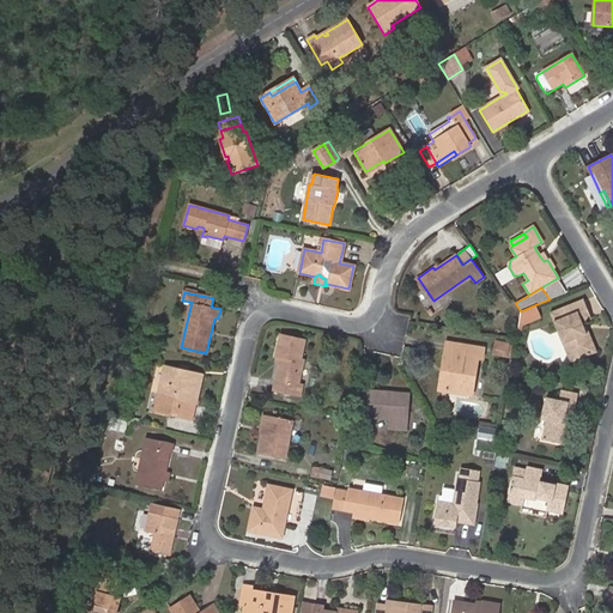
[(553,322),(568,356),(576,352),(580,359),(596,353),(588,333),(584,334),(582,328),(586,327),(583,322),(590,320),(582,299),(562,308),(566,317),(553,322)]
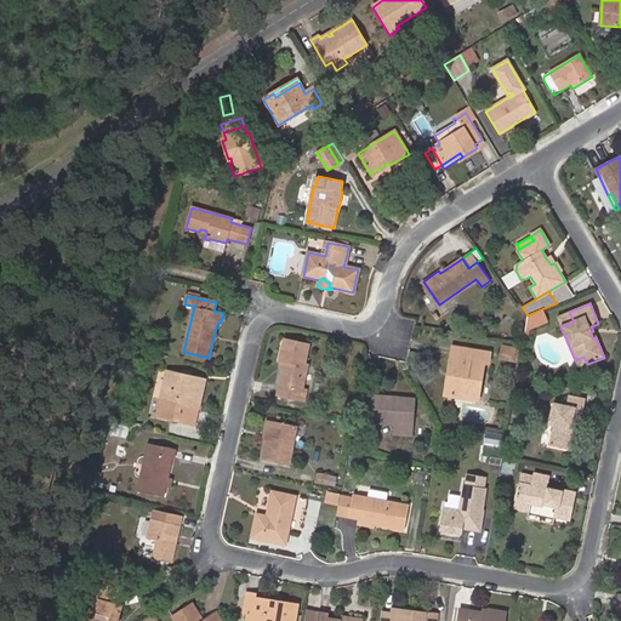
[(546,320),(541,309),(528,315),(525,330),(546,320)]
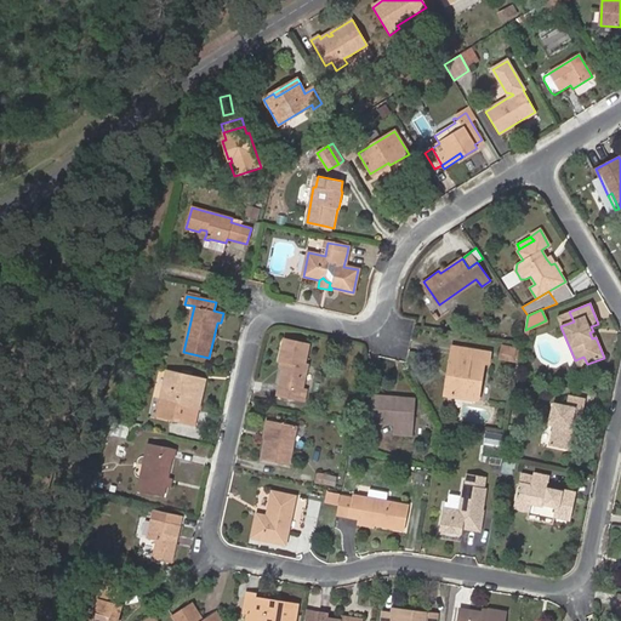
[(557,318),(560,326),(574,322),(569,312),(557,318)]
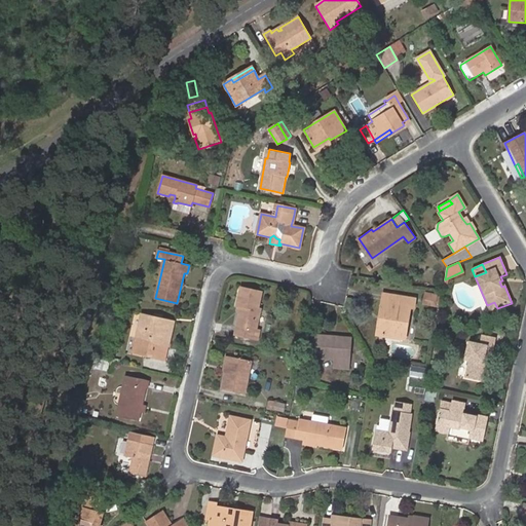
[(240,306),(239,311),(234,334),(257,338),(259,331),(256,331),(260,308),(258,308),(261,292),(240,288),(236,305),(237,306),(240,306)]
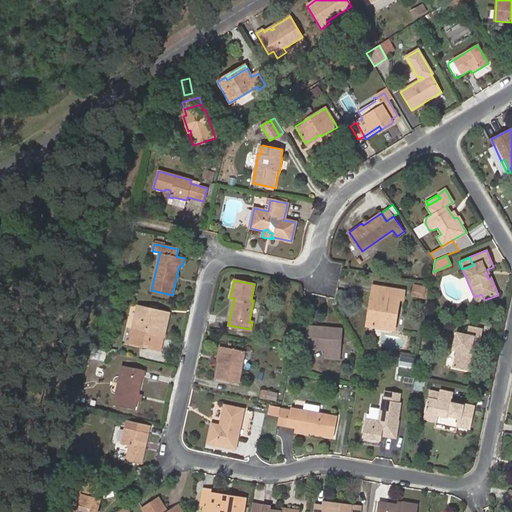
[(423,297),(424,286),(414,285),(412,295),(423,297)]
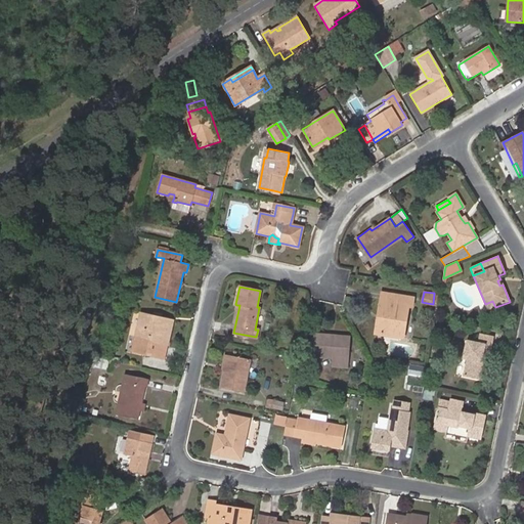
[(396,303),(397,296),(381,293),(380,300),(385,301),(396,303)]
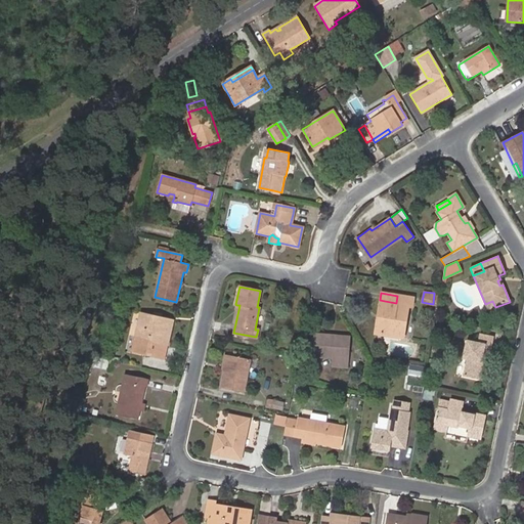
[(412,298),(397,296),(396,303),(385,301),(380,334),(402,338),(408,306),(411,306),(412,298)]
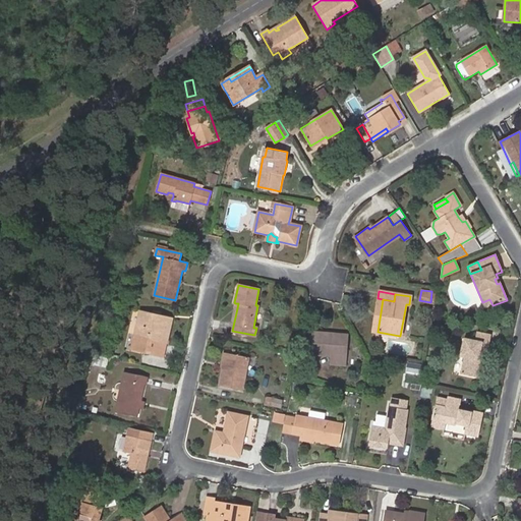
[(378,332),(383,299),(378,298),(372,332),(378,332)]
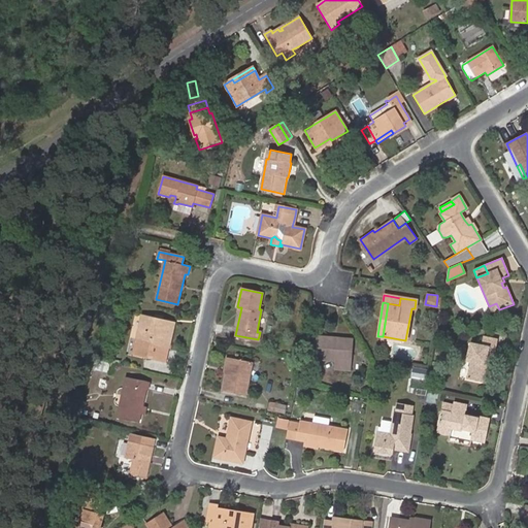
[(496,303),(489,306),(491,312),(499,309),(496,303)]
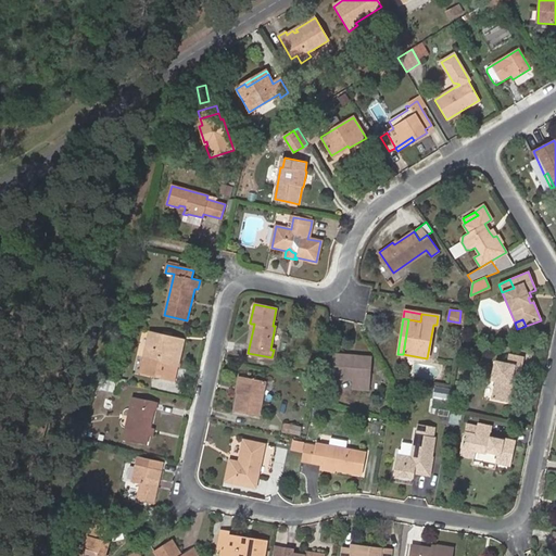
[(174,380),(182,340),(150,333),(141,373),(149,375),(174,380)]
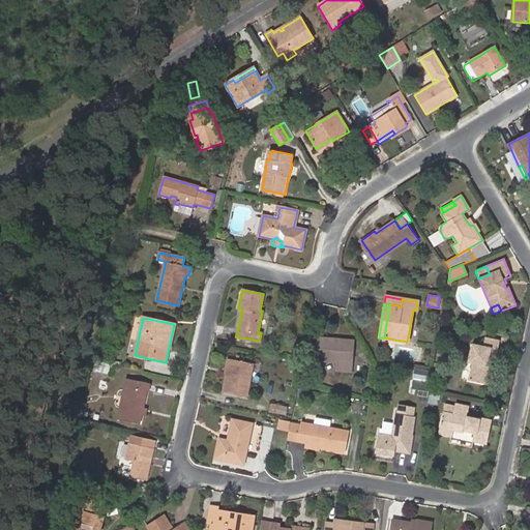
[(333,345),(333,339),(318,337),(316,359),(336,361),(336,371),(351,371),(353,345),(336,344),(336,345),(333,345)]
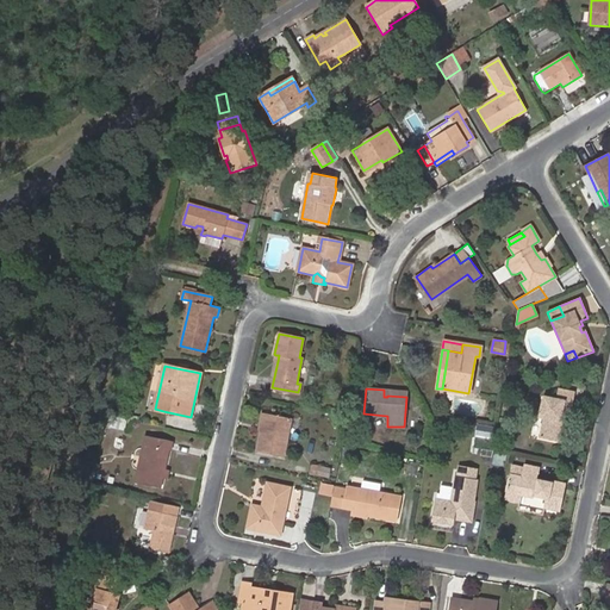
[(555,440),(562,409),(565,399),(572,402),(573,399),(574,392),(558,388),(555,397),(543,394),(539,416),(543,416),(539,436),(554,440),(555,440)]
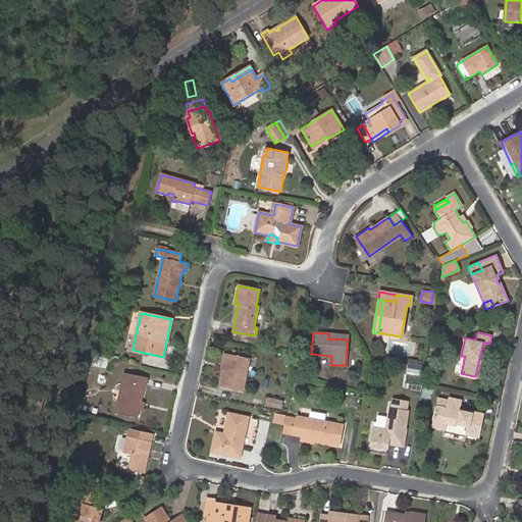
[(478,377),(484,351),(488,351),(489,344),(483,342),(481,350),(475,376),(478,377)]
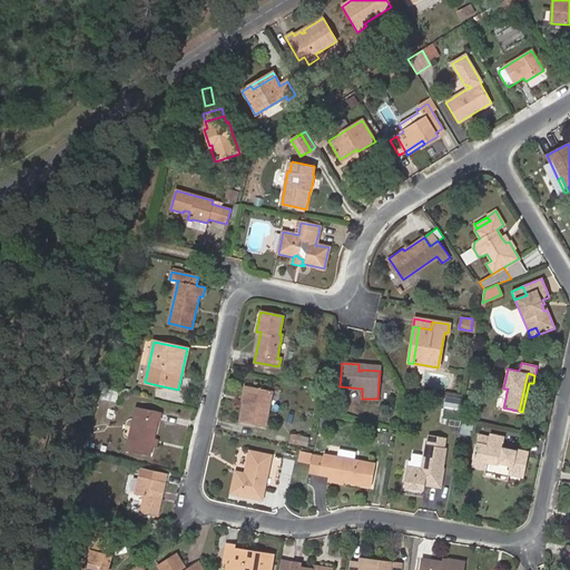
[(272,391),(248,386),(241,422),(265,426),(272,391)]
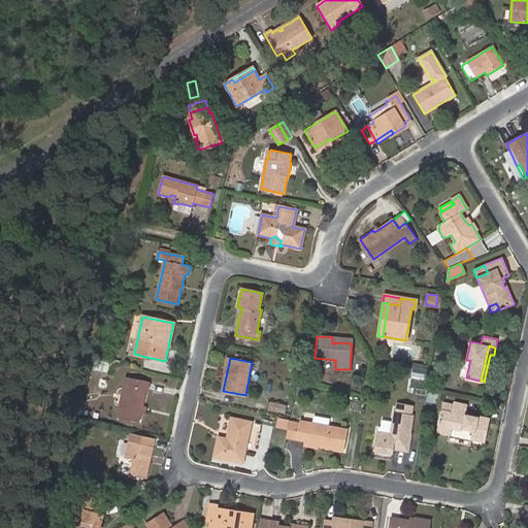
[(149,383),(127,377),(118,418),(139,423),(149,383)]
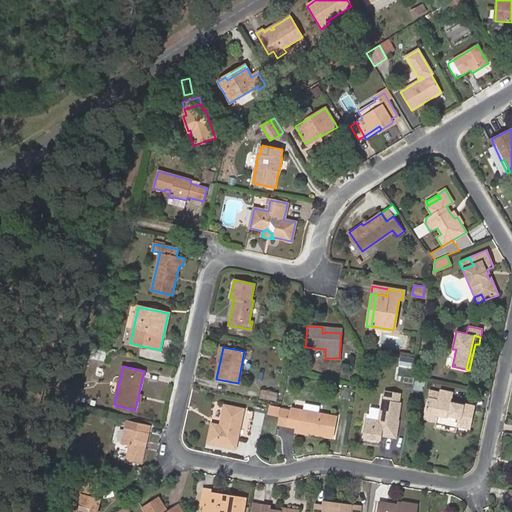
[(437,400),(428,398),(423,420),(436,423),(438,416),(448,418),(448,417),(458,419),(456,426),(469,429),(474,404),(465,402),(464,403),(451,401),(452,393),(440,390),(437,400)]
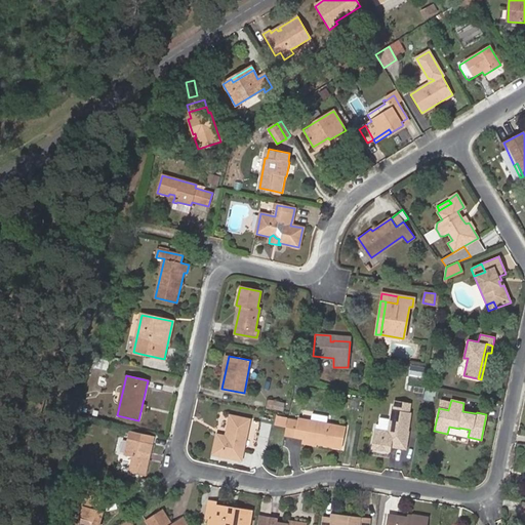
[(283,410),(284,403),(269,401),(268,407),(283,410)]
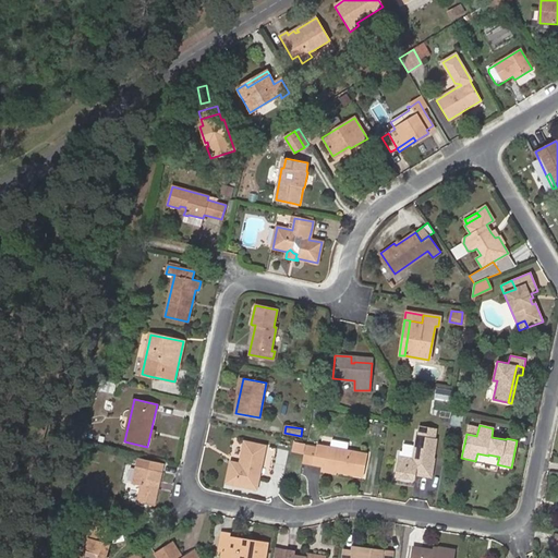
[(434,439),(435,429),(420,427),(419,437),(434,439)]
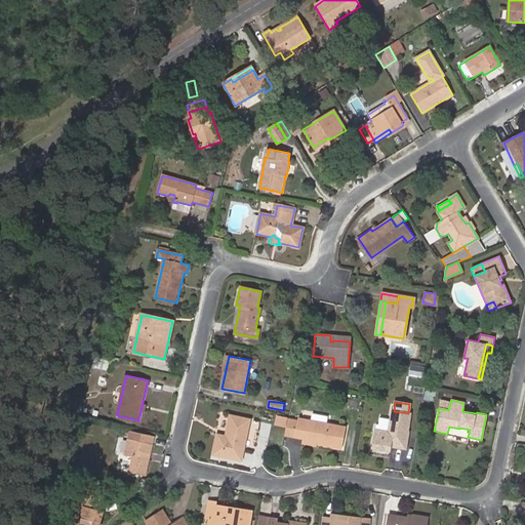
[(314,411),(313,417),(330,420),(331,415),(314,411)]
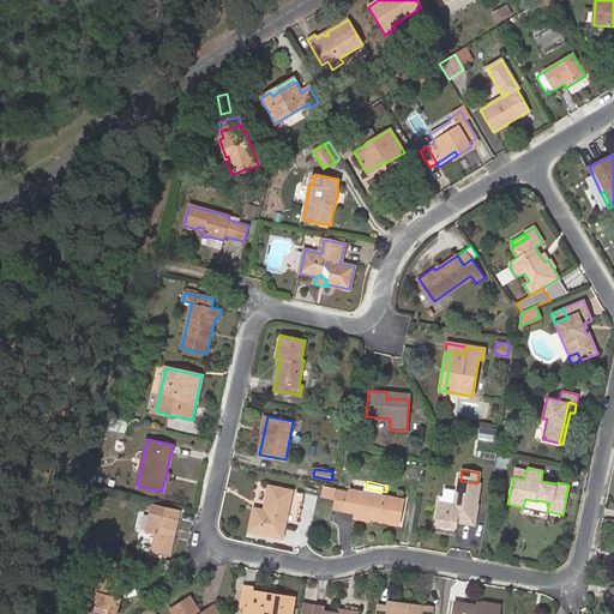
[(439,503),(435,524),(456,527),(457,517),(463,517),(462,523),(475,525),(477,505),(475,505),(479,485),(477,483),(461,481),(458,481),(455,505),(439,503)]
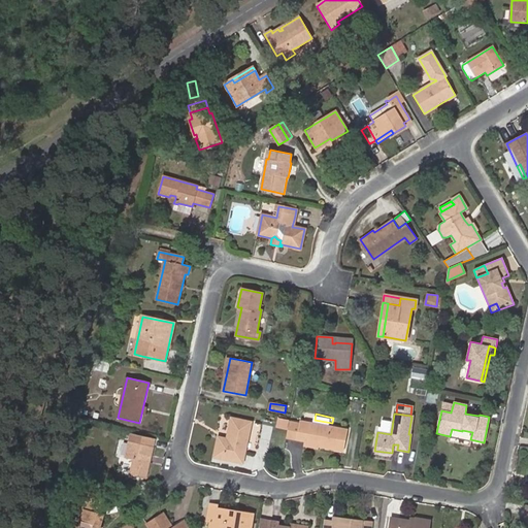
[(213,457),(242,463),(251,423),(232,419),(227,439),(219,438),(213,457)]
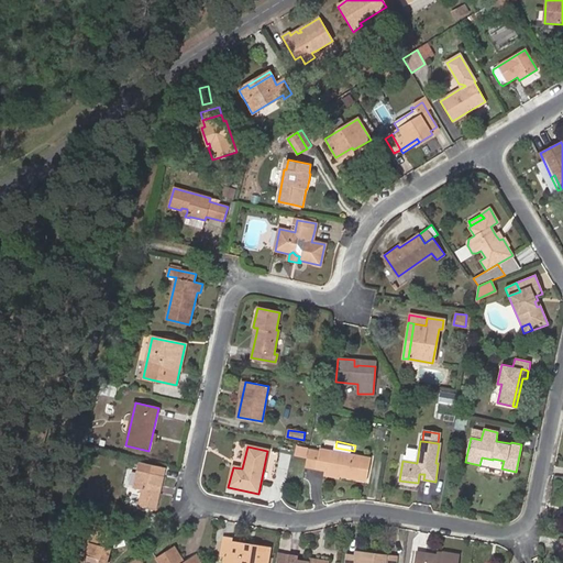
[(306,456),(307,449),(297,446),(296,454),(306,456)]
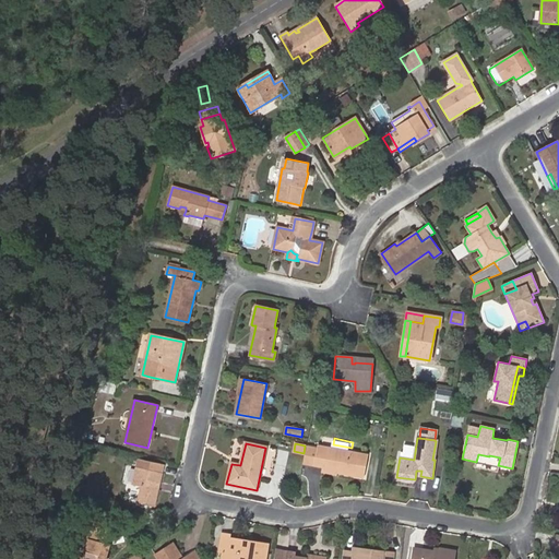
[(364,477),(367,455),(318,447),(317,449),(307,448),(304,463),(322,467),(321,470),(364,477)]
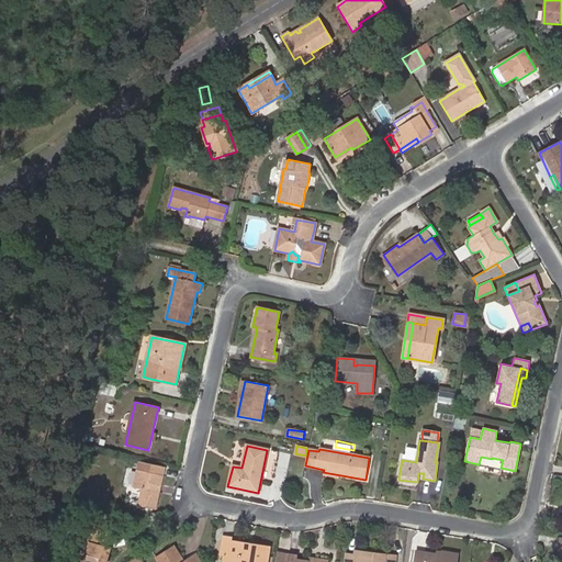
[(164,469),(139,463),(134,486),(143,489),(138,505),(155,508),(164,469)]
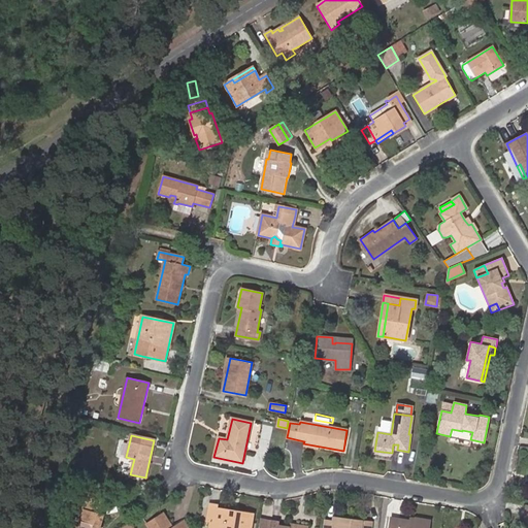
[(99,527),(102,516),(97,514),(102,494),(90,491),(78,527),(71,526),(70,527),(99,527)]
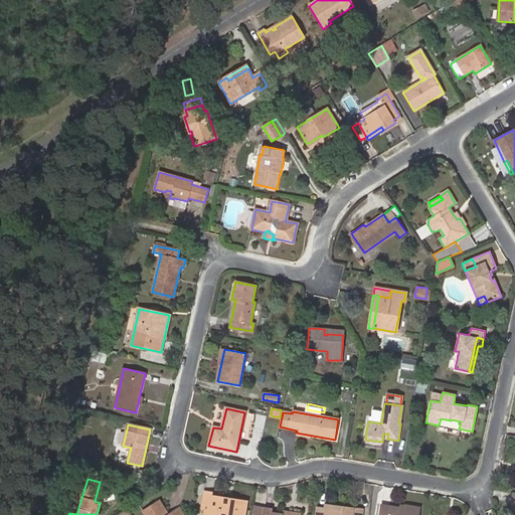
[(209,509),(207,514),(243,514),(246,502),(229,499),(228,502),(211,499),(211,496),(212,493),(204,492),(201,508),(204,509),(209,509)]
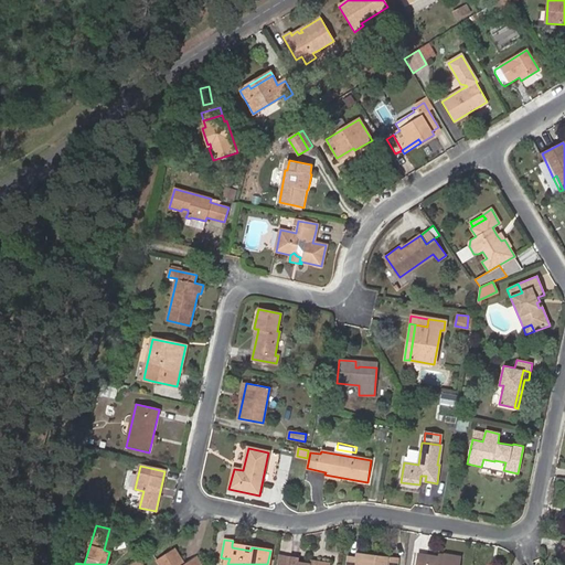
[(201,564),(196,557),(184,564),(180,564),(178,562),(181,560),(174,550),(157,561),(159,564),(201,564)]
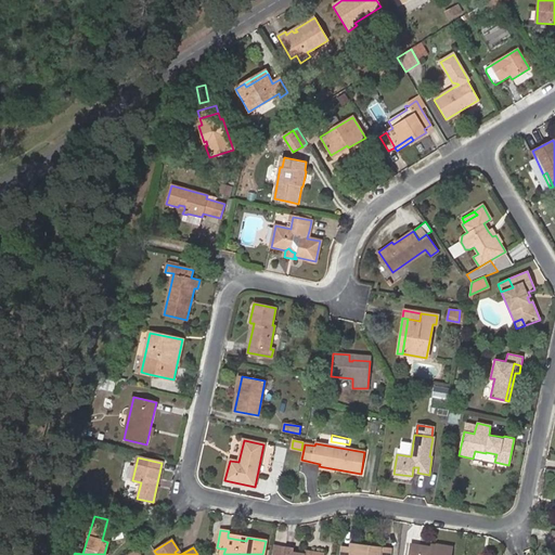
[(449,554),(450,547),(435,544),(434,549),(429,547),(410,545),(408,554),(449,554)]
